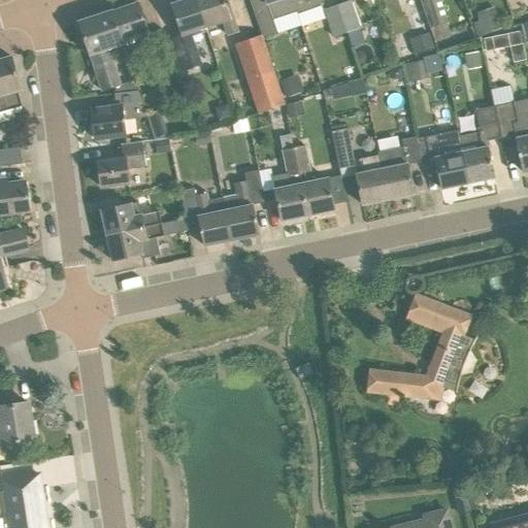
[(207,28),(197,0),(185,0),(171,5),(176,21),(173,21),(178,36),(169,39),(180,72),(202,65),(192,33),(202,29),(207,28)]
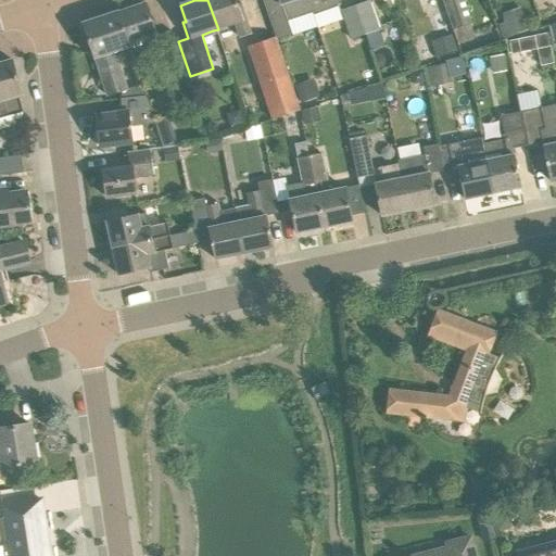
[(251,34),(248,24),(241,3),(238,3),(237,0),(207,0),(218,29),(235,24),(240,38),(251,34)]
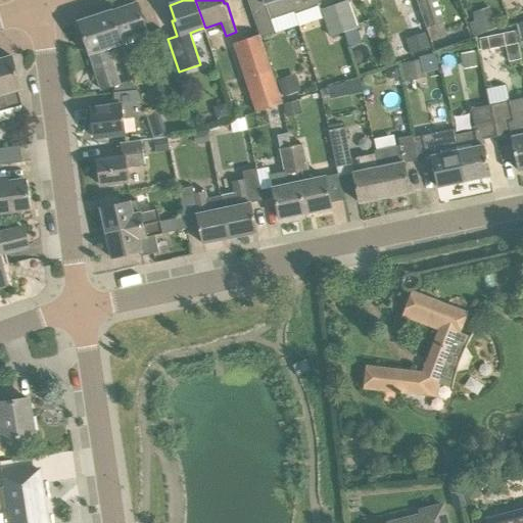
[(292,14),(294,13),(289,0),(247,0),(260,35),(262,37),(275,33),(271,19),(291,13),(292,14)]
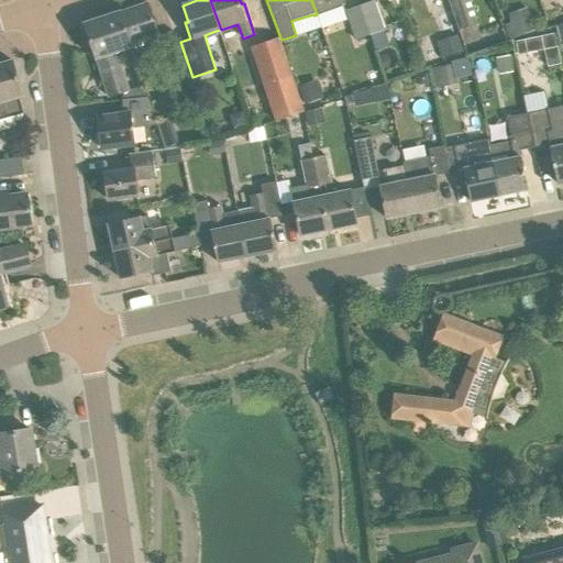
[(343,6),(341,0),(311,0),(317,14),(343,6)]
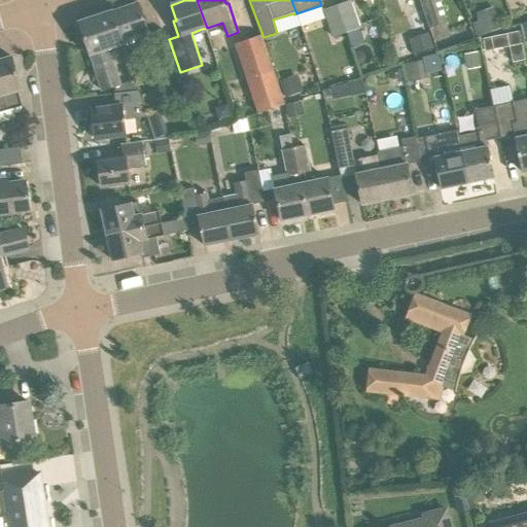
[(351,0),(337,5),(346,33),(362,28),(352,0),(351,0)]
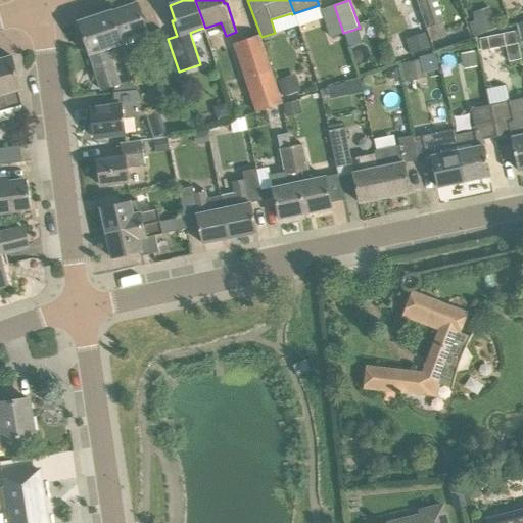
[(417,0),(427,28),(444,21),(437,0),(417,0)]
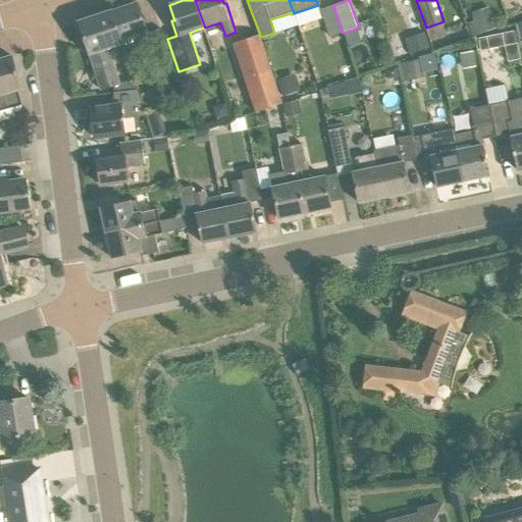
[(148,34),(144,22),(138,3),(112,11),(111,11),(110,11),(123,47),(126,57),(139,53),(152,49),(158,66),(171,61),(160,29),(148,34)]
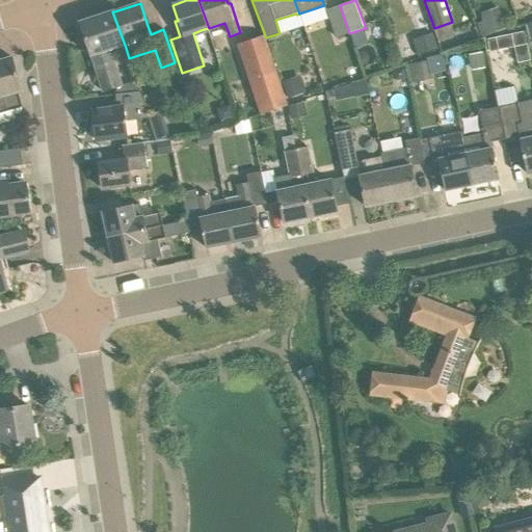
[(342,49),(353,45),(349,33),(340,5),(327,10),(337,37),(338,36),(342,49)]
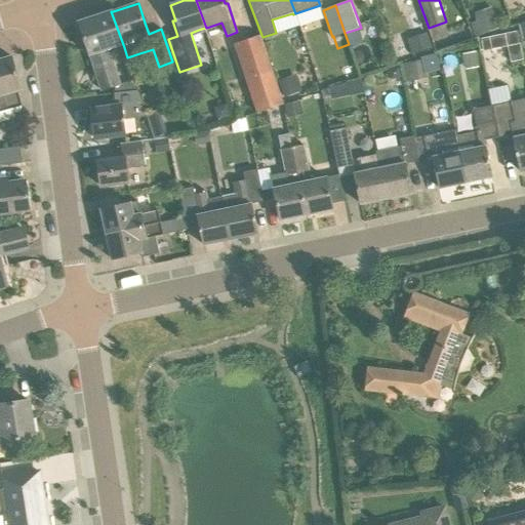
[(111,51),(124,47),(111,11),(79,23),(103,91),(115,86),(115,94),(138,91),(135,80),(122,84),(111,51)]
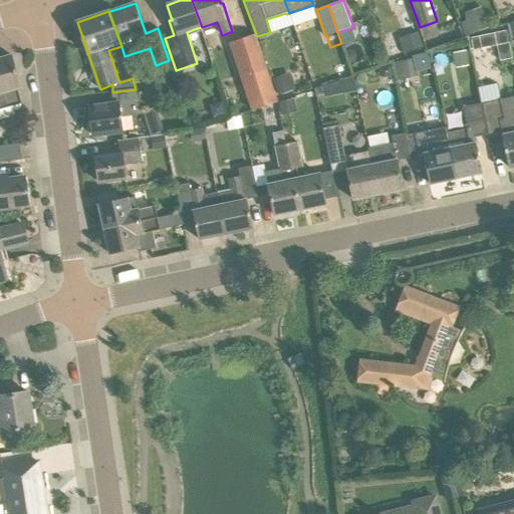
[(478,17),(460,22),(465,37),(483,31),(478,17)]
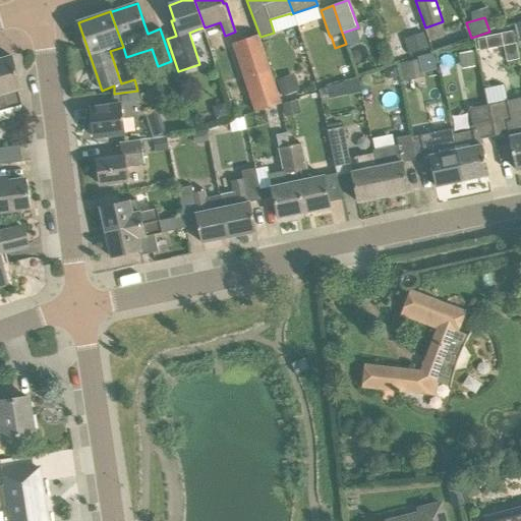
[(477,38),(480,50),(488,48),(504,45),(508,61),(520,59),(514,31),(486,36),(477,38)]
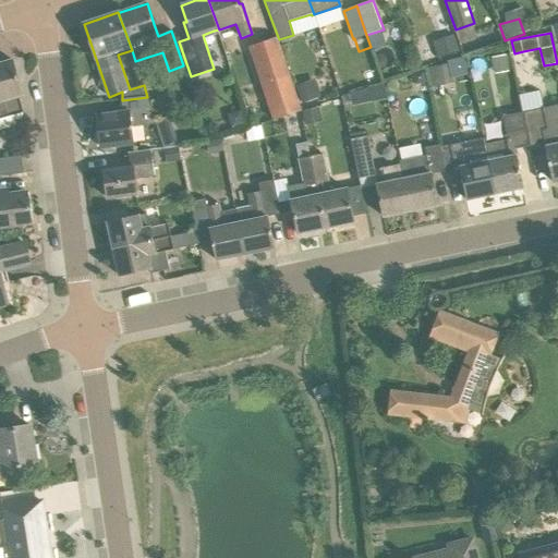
[(437,58),(459,51),(455,35),(433,41),(437,58)]
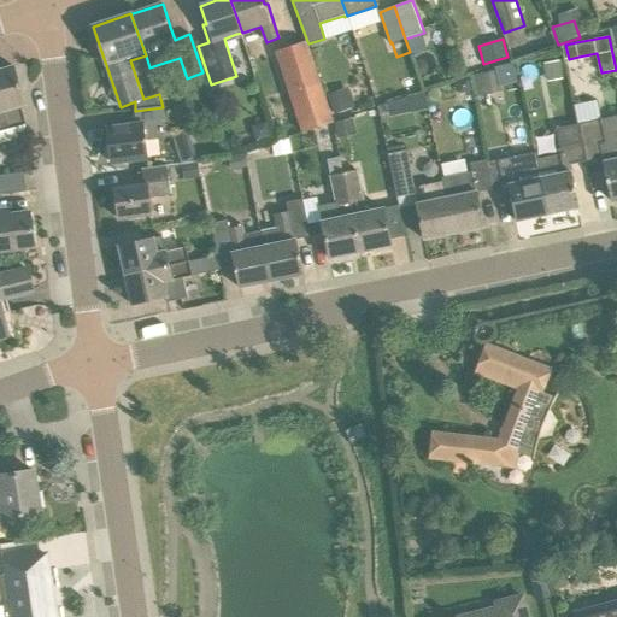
[(334,122),(309,43),(307,41),(275,52),(303,133),(334,122)]
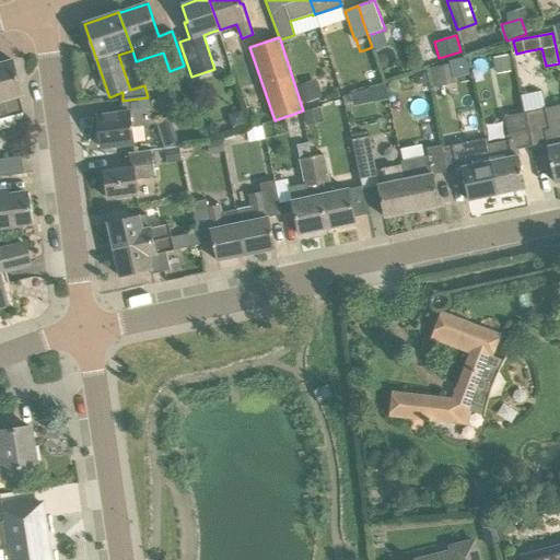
[(509,54),(494,57),(498,74),(511,71),(509,54)]
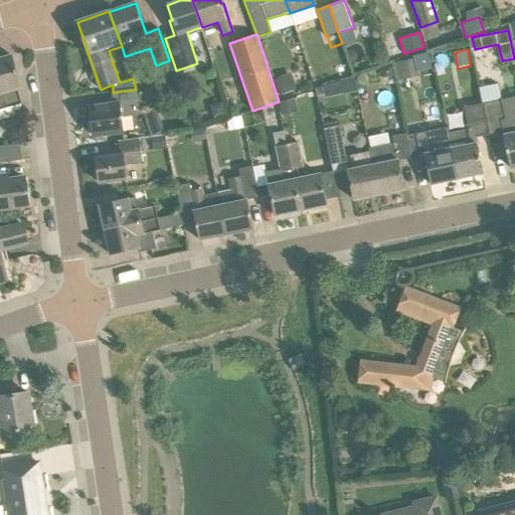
[(0,110),(22,104),(17,89),(21,88),(12,55),(0,58),(0,110)]
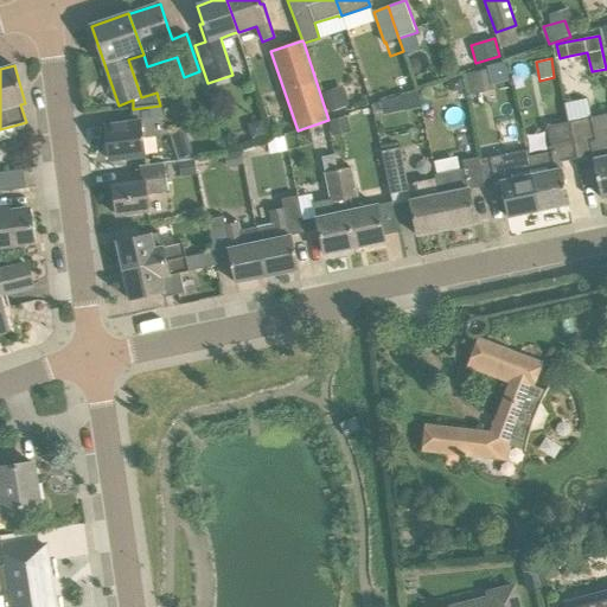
[(466,75),(470,95),(494,90),(490,69),(466,75)]
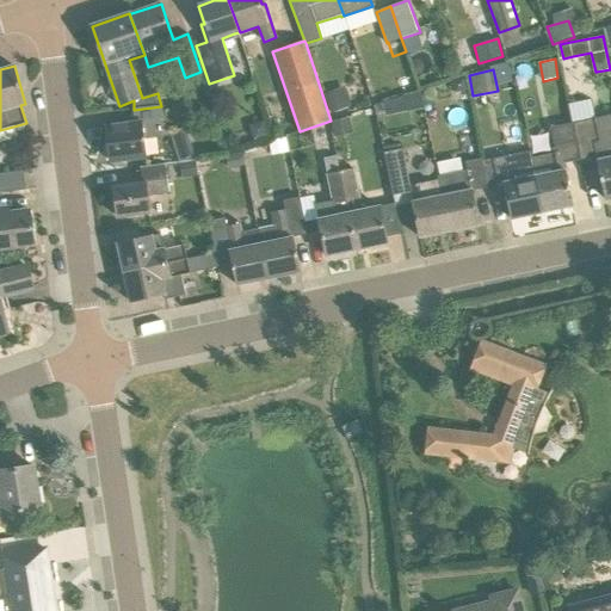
[(467,91),(464,79),(452,81),(455,93),(467,91)]
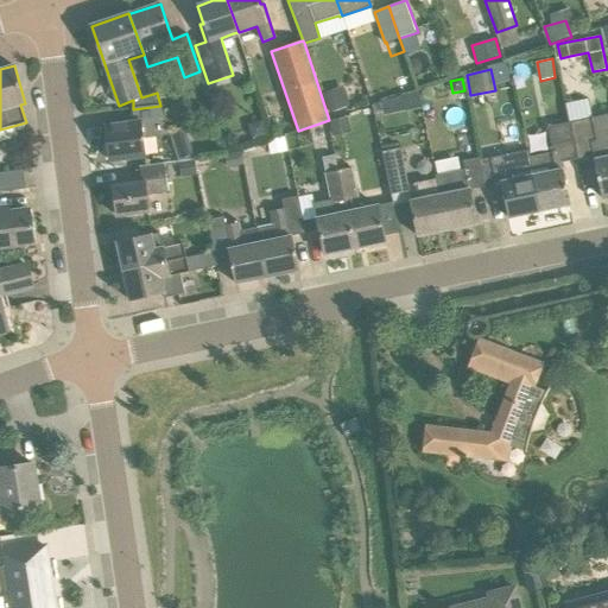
[(352,106),(343,86),(323,94),(331,114),(352,106)]
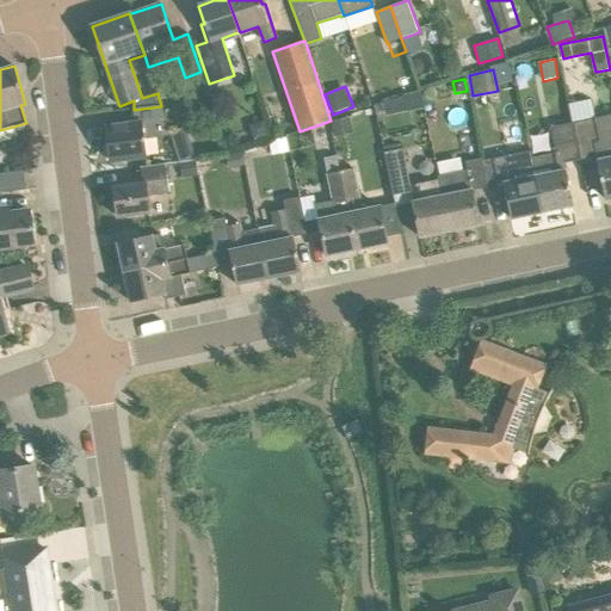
[(386,103),(387,111),(388,116),(406,111),(402,98),(384,102),(386,103)]
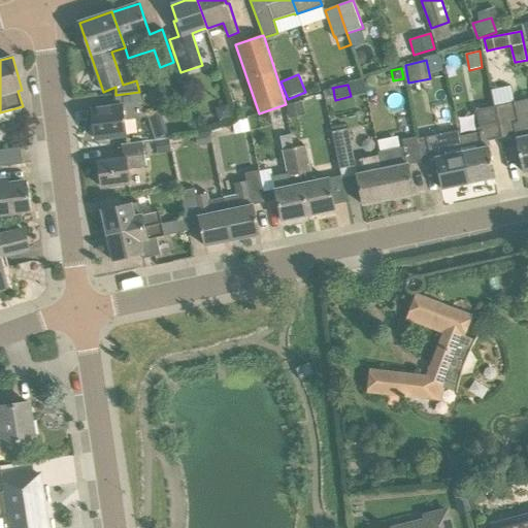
[(96,139),(128,135),(125,121),(149,117),(139,92),(116,95),(118,107),(92,110),(96,139)]
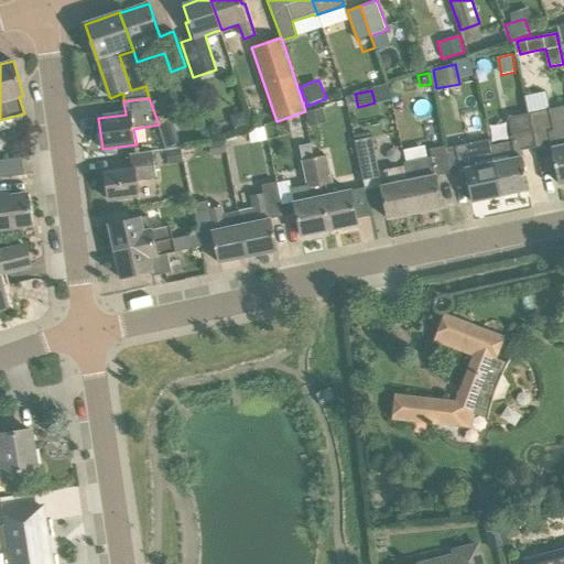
[(563,105),(550,108),(550,109),(529,114),(537,148),(550,145),(559,184),(563,182),(563,105)]
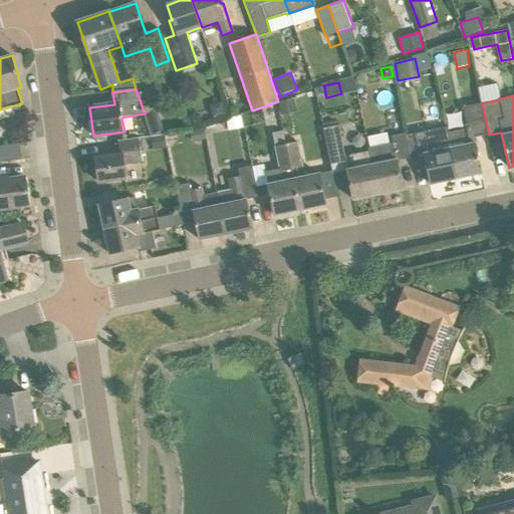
[(279,102),(282,115),(298,112),(295,99),(279,102)]
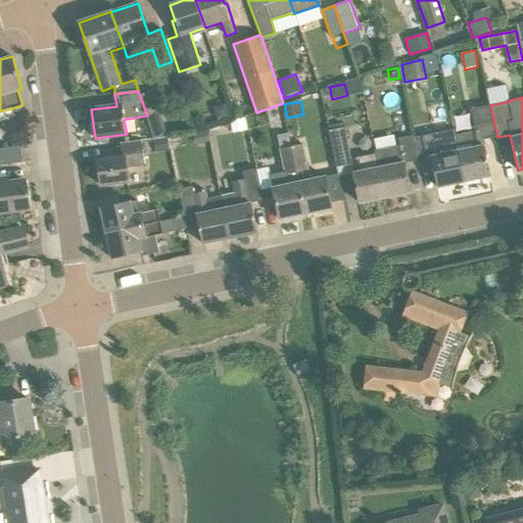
[(218,106),(216,113),(217,121),(230,116),(227,104),(218,106)]
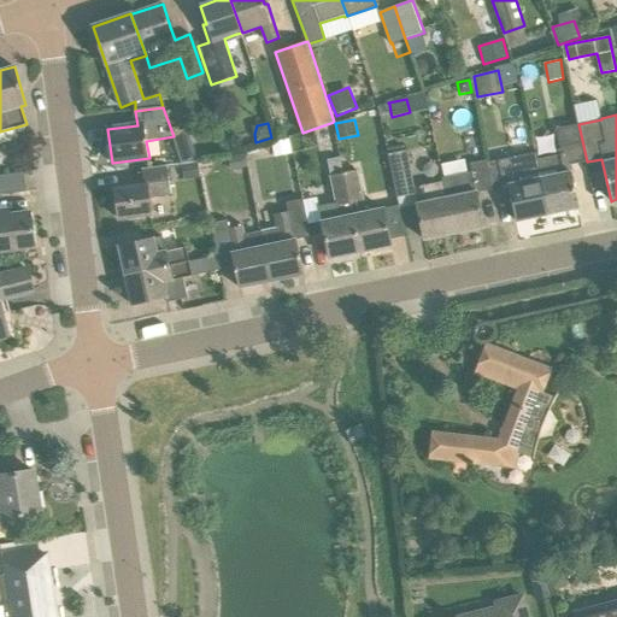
[(570,165),(587,162),(579,124),(557,129),(562,154),(552,157),(538,159),(536,152),(535,152),(547,215),(579,207),(570,165)]
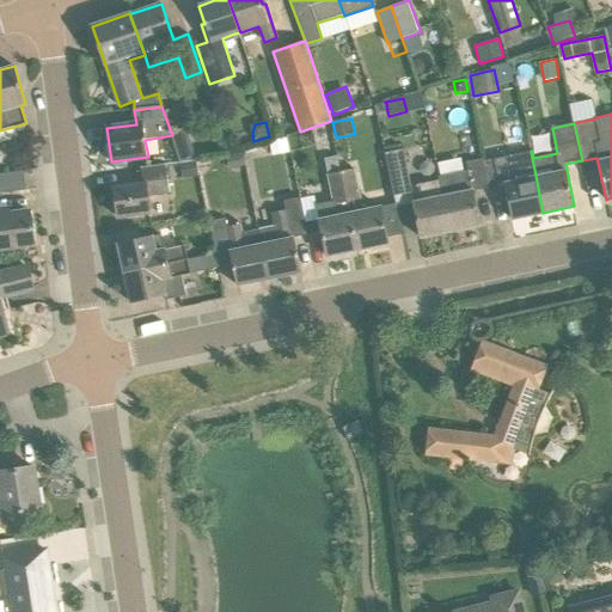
[(273,155),(289,152),(286,139),(269,142),(273,155)]
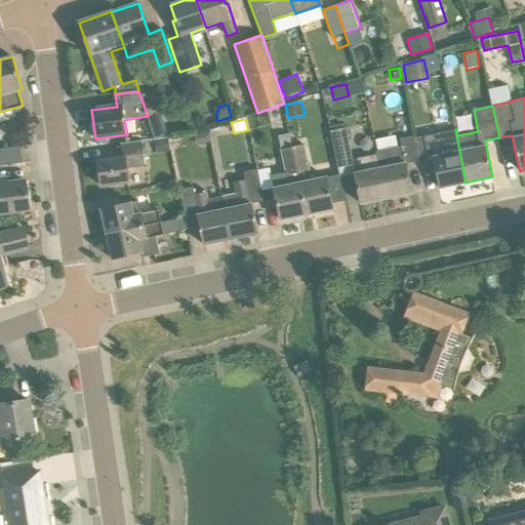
[(151,128),(155,138),(168,136),(163,124),(151,128)]
